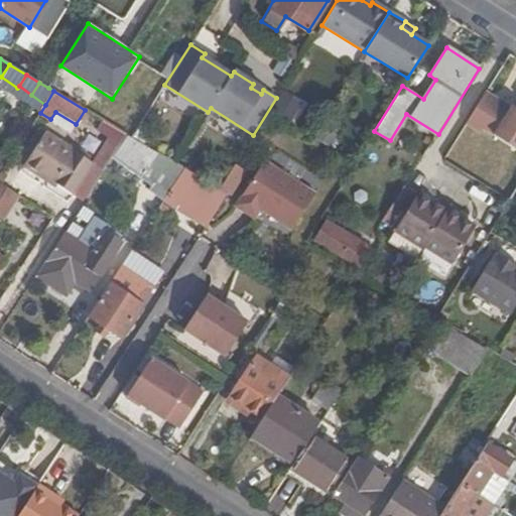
[(494,136),(512,107),(488,91),(470,121),(494,136)]
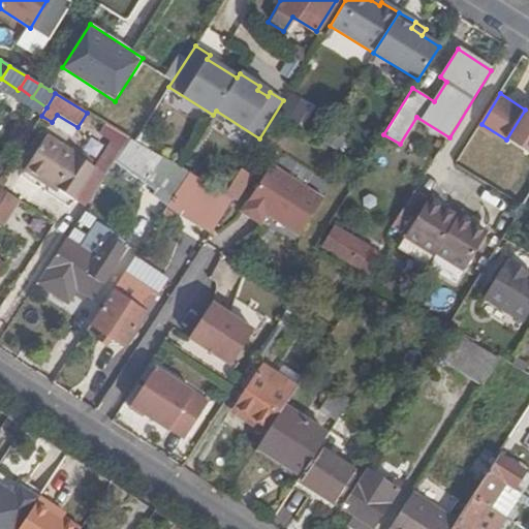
[(300,125),(310,109),(289,95),(278,113),(300,125)]
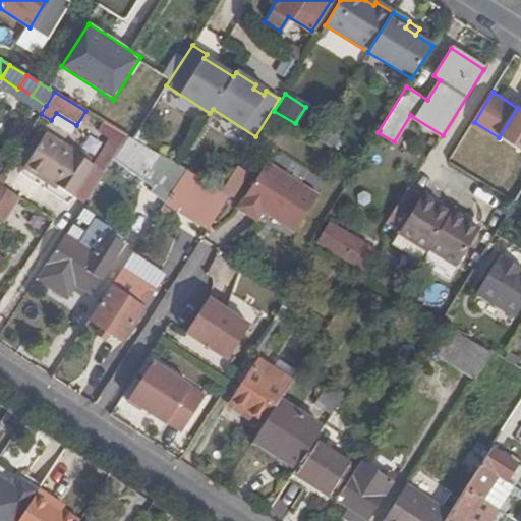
[(520,110),(517,108),(499,137),(520,151),(520,110)]
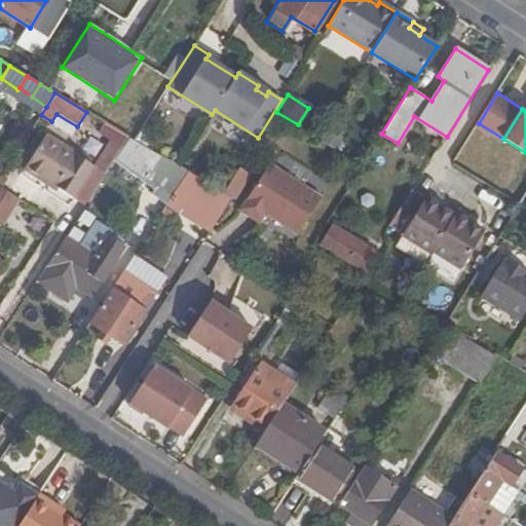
[(130,138),(105,122),(100,133),(113,140),(124,147),(130,138)]
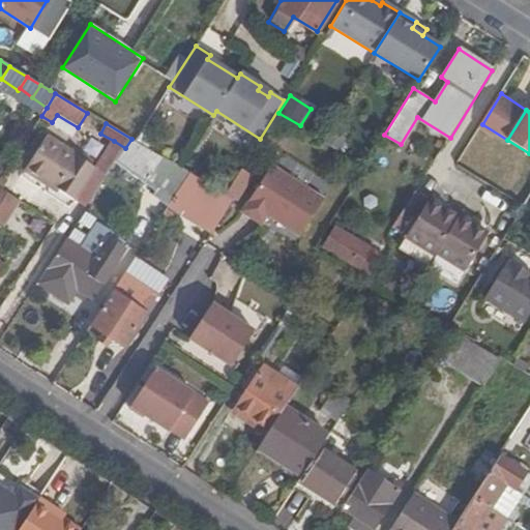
[(350,137),(331,125),(322,141),(341,152),(350,137)]
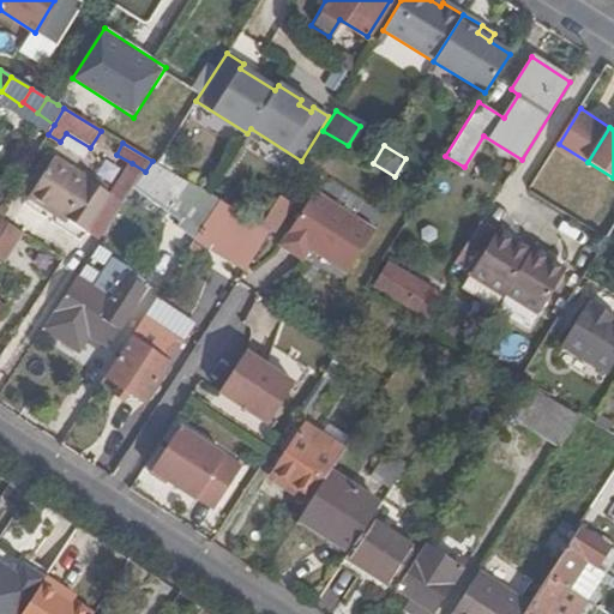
[(30,197),(54,156),(49,154),(24,193),(30,197)]
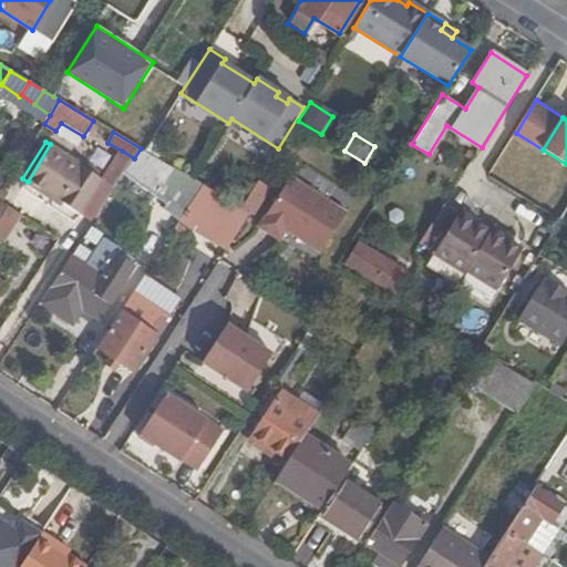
[(134,158),(122,151),(104,177),(50,144),(28,182),(44,194),(47,191),(93,222),(129,168),(134,158)]
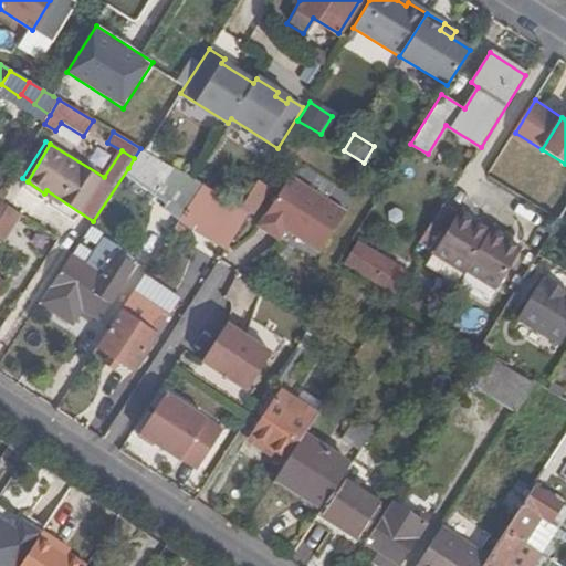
[(145,150),(140,148),(134,158),(128,168),(187,210),(189,206),(203,185),(145,150)]
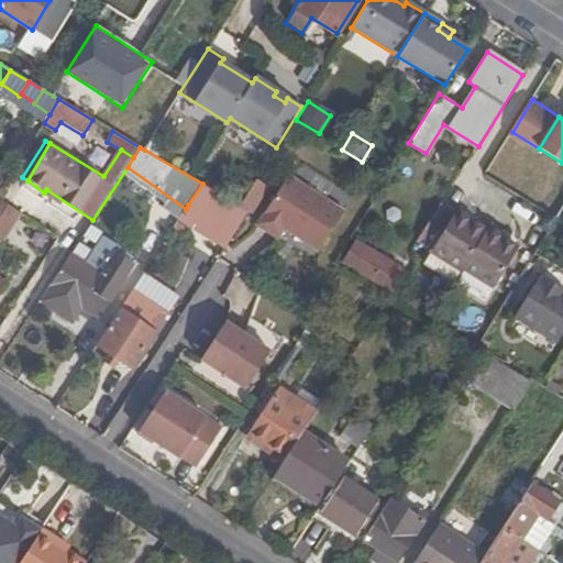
[(288,177),(261,219),(283,232),(284,230),(318,252),(343,212),(288,177)]
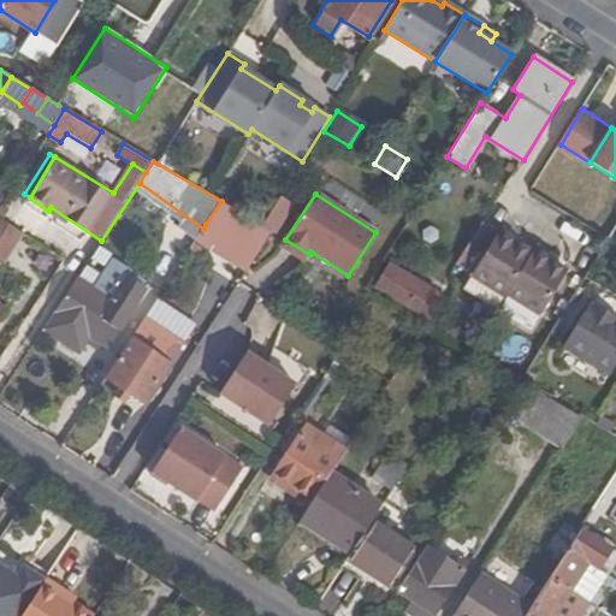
[(240,212),(221,201),(206,224),(225,236),(230,229),(240,212)]
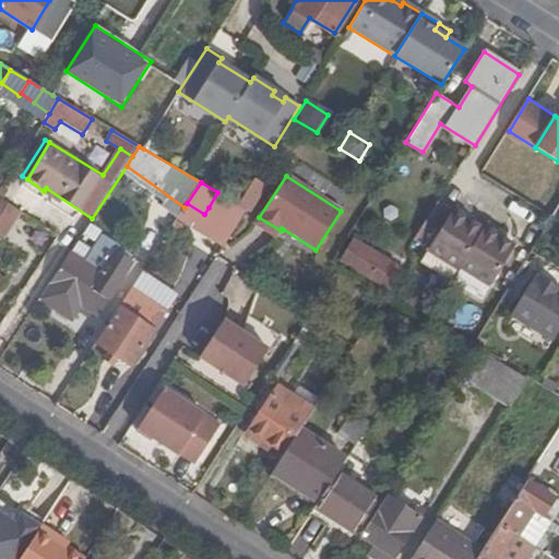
[(227,198),(217,192),(209,207),(215,213),(227,198)]
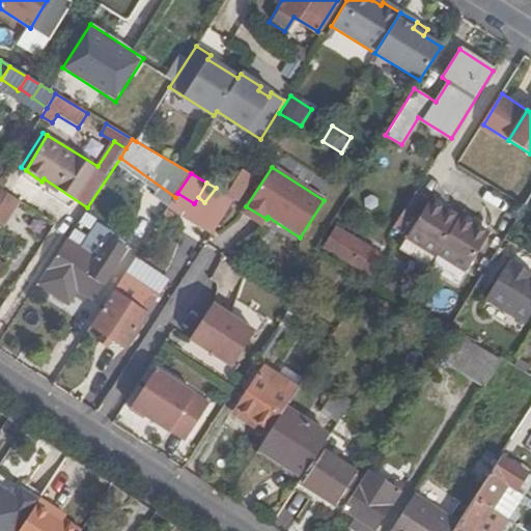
[(0,221),(5,225),(21,201),(0,188),(0,221)]
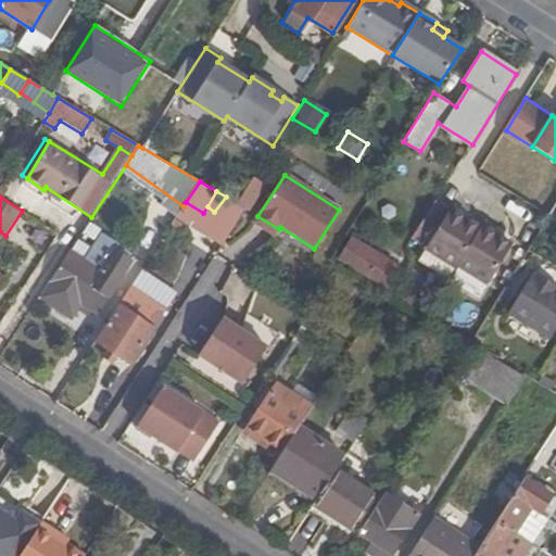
[(237,204),(226,197),(214,212),(236,227),(248,210),(237,204)]
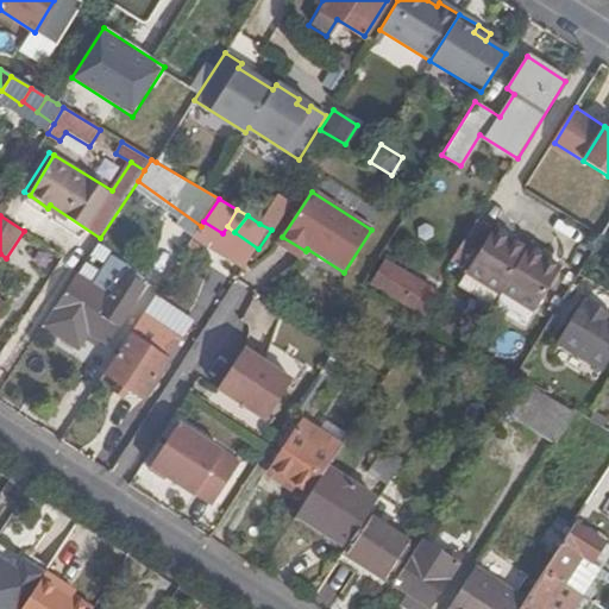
[(491,236),(475,225),(450,264),(466,275),(491,236)]
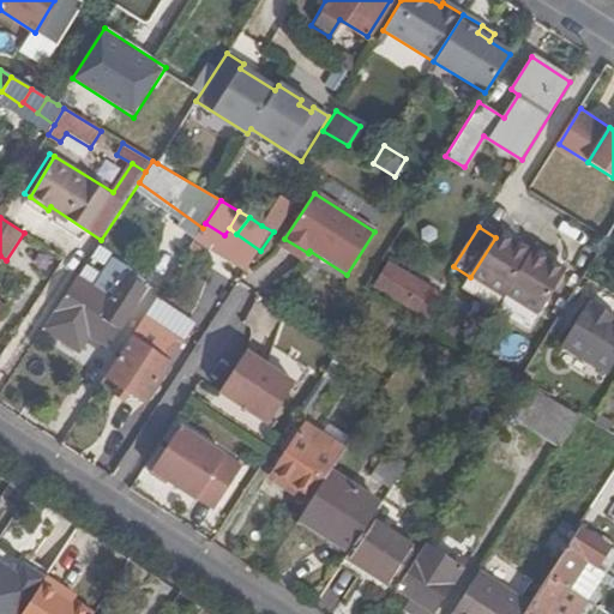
[(537,314),(564,272),(530,251),(528,254),(497,234),(495,238),(470,277),(500,298),(504,293),(537,314)]
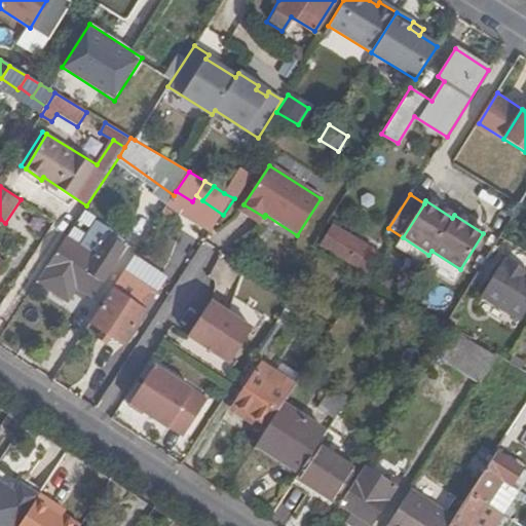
[(264,217),(243,204),(239,212),(258,224),(264,217)]
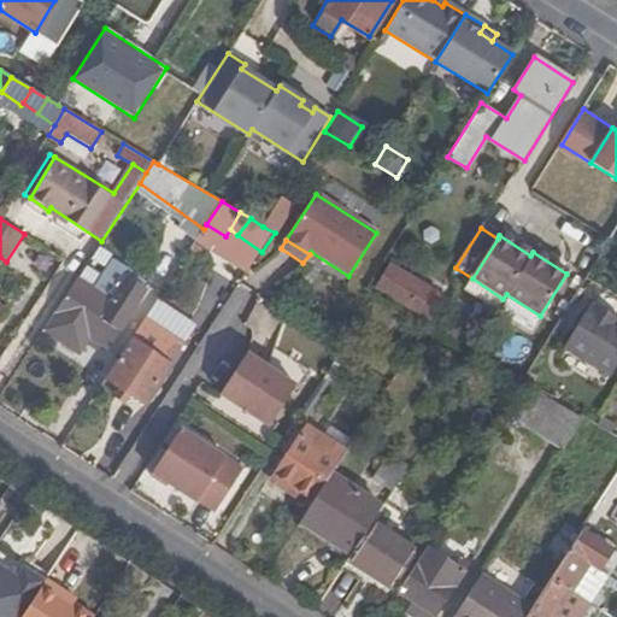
[(131,271),(115,260),(94,291),(111,301),(127,278),(131,271)]
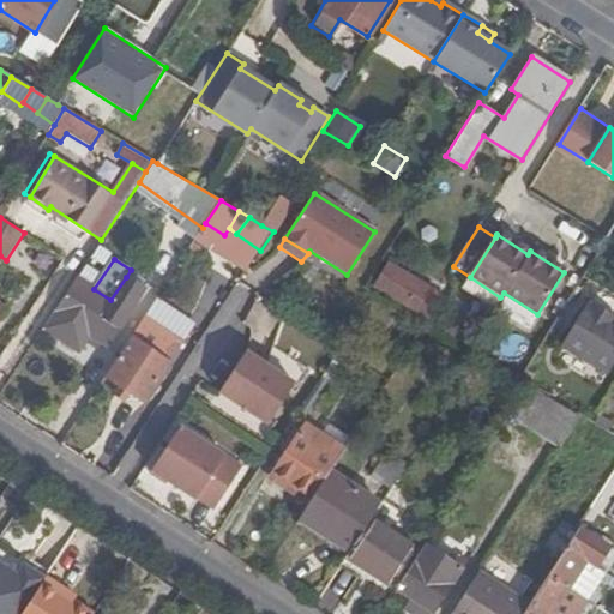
[(371,287),(421,318),(422,315),(437,293),(437,292),(387,260),(371,287)]
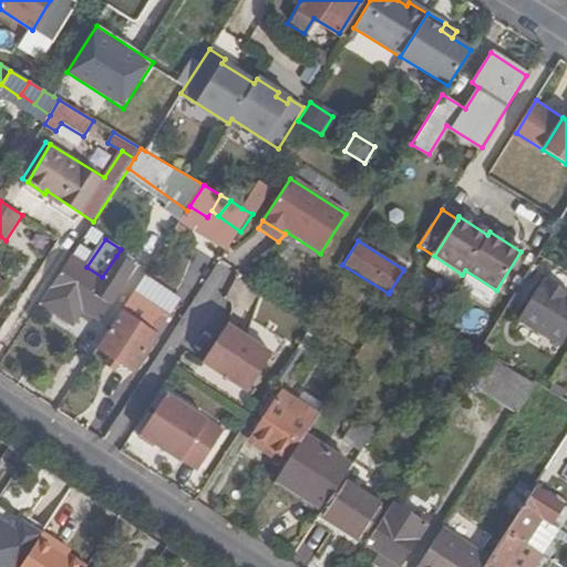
[(71,257),(51,288),(83,309),(92,315),(98,318),(131,266),(116,256),(102,277),(86,267),(71,257)]
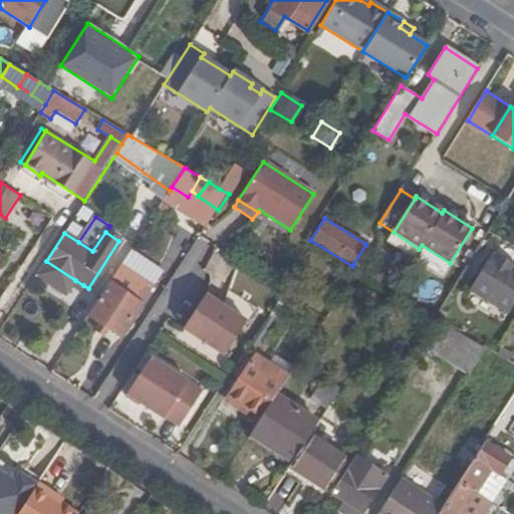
[(365,245),(353,264),(360,269),(372,250),(365,245)]
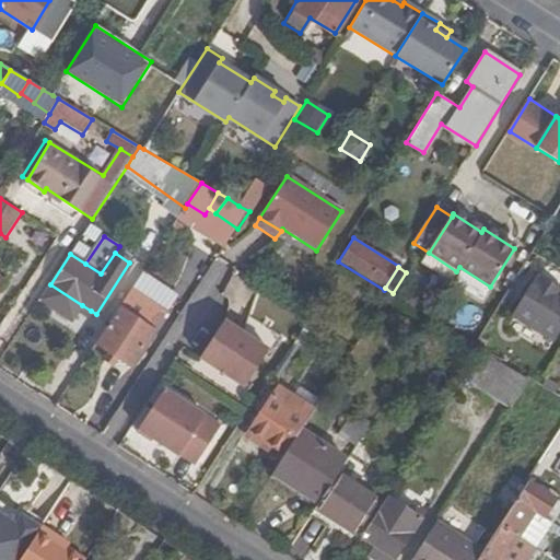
[(240,307),(253,290),(233,276),(220,294),(240,307)]
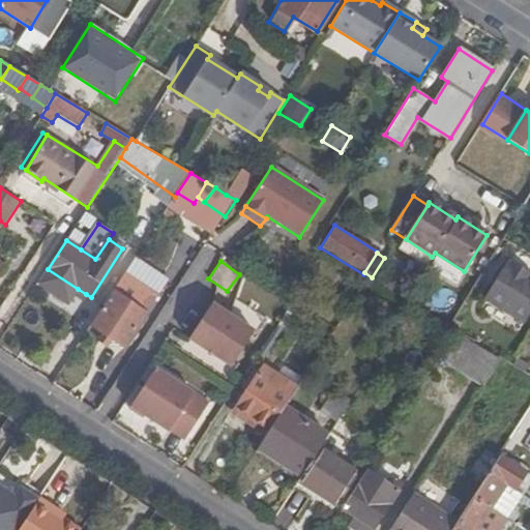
[(523,324),(529,312),(529,280),(523,275),(525,271),(510,262),(507,267),(505,265),(483,300),(523,324)]
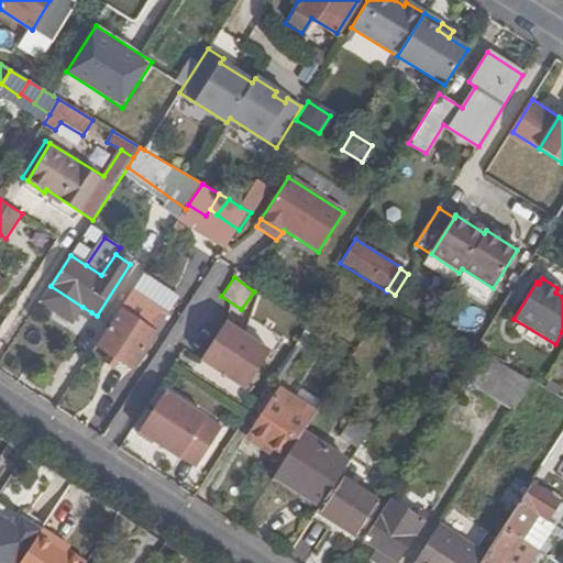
[(51,286),(41,300),(73,322),(78,312),(83,307),(51,286)]
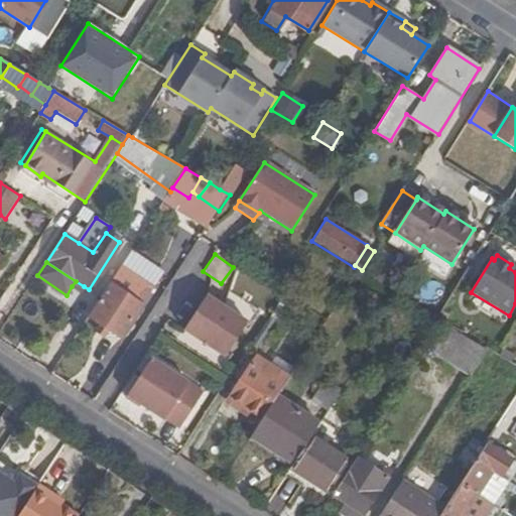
[(121,267),(89,316),(122,339),(143,306),(135,300),(146,284),(121,267)]
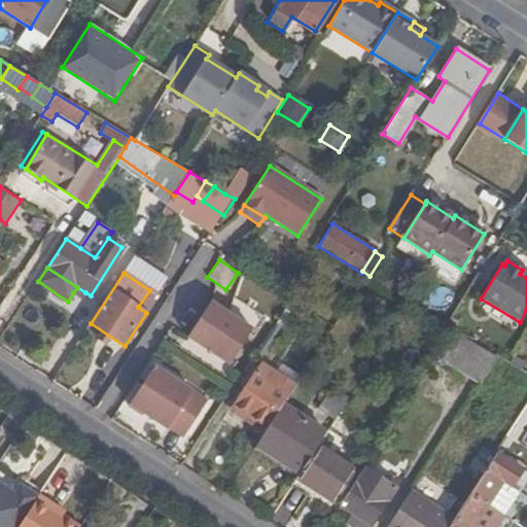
[(73,292),(81,297),(85,292),(77,287),(73,292)]
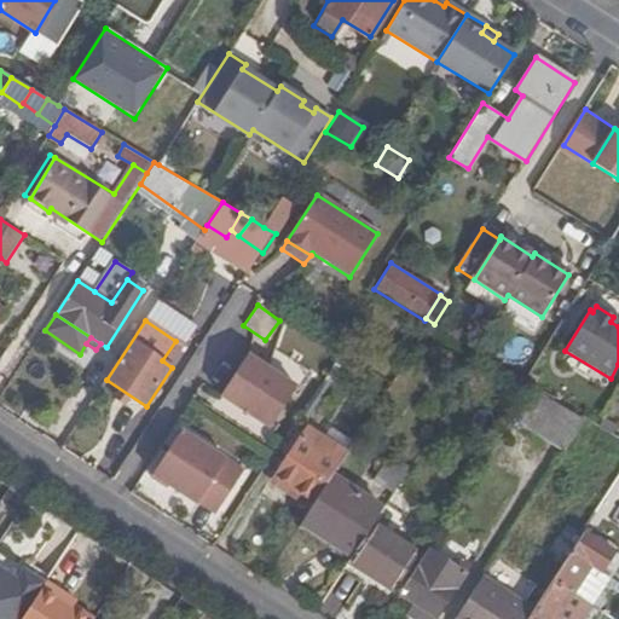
[(235,405),(259,368),(247,359),(221,397),(235,405)]
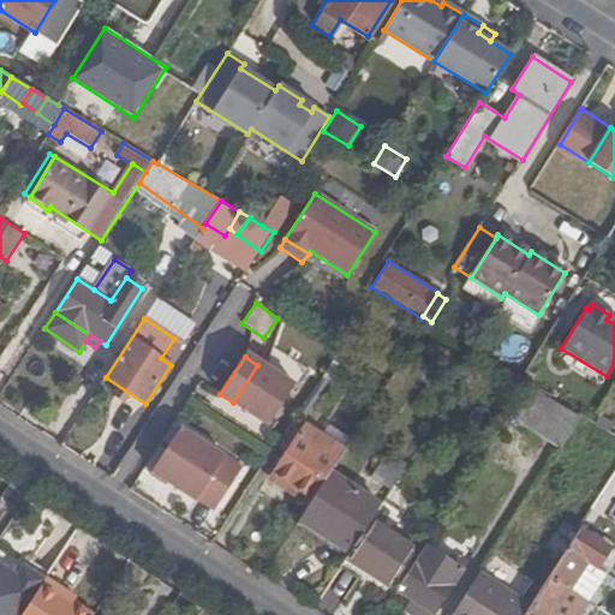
[(294,389),(257,365),(233,402),(269,427),(294,389)]
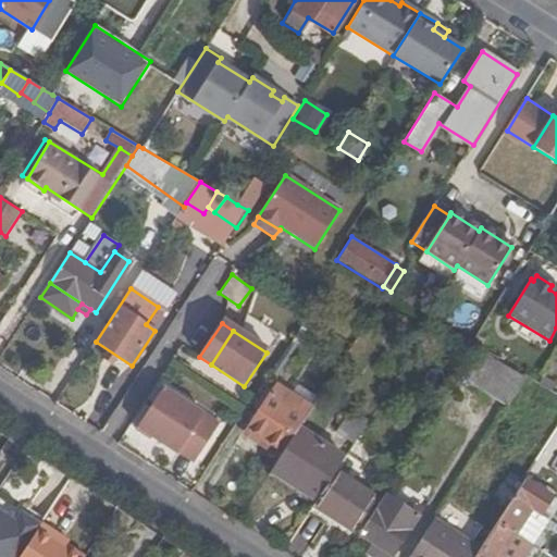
[(525,378),(480,349),(462,375),(507,405),(525,378)]
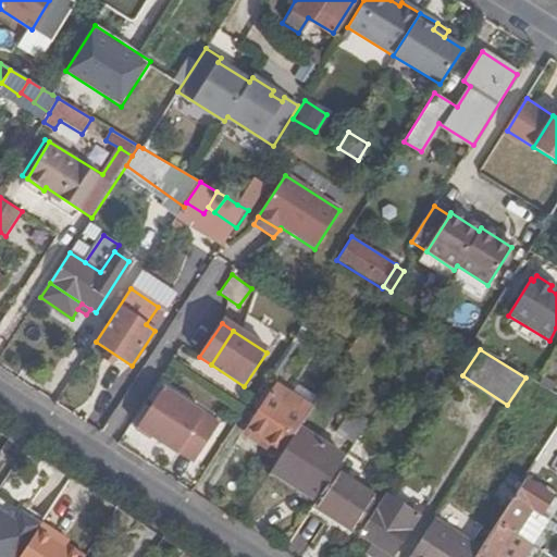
[(311,409),(319,398),(299,384),(292,395),(311,409)]
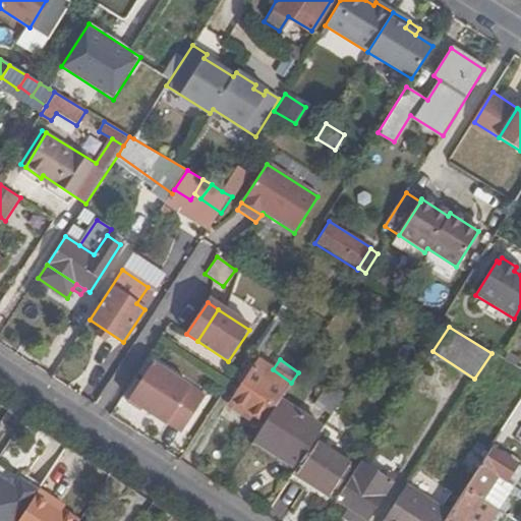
[(246,416),(263,427),(280,401),(291,383),(273,369),(259,360),(233,401),(248,412),(246,416)]
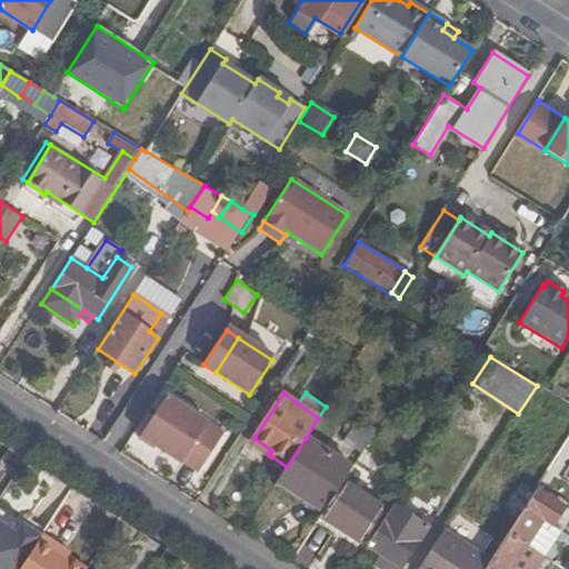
[(190,410),(179,427),(190,446),(212,449),(223,433),(190,410)]
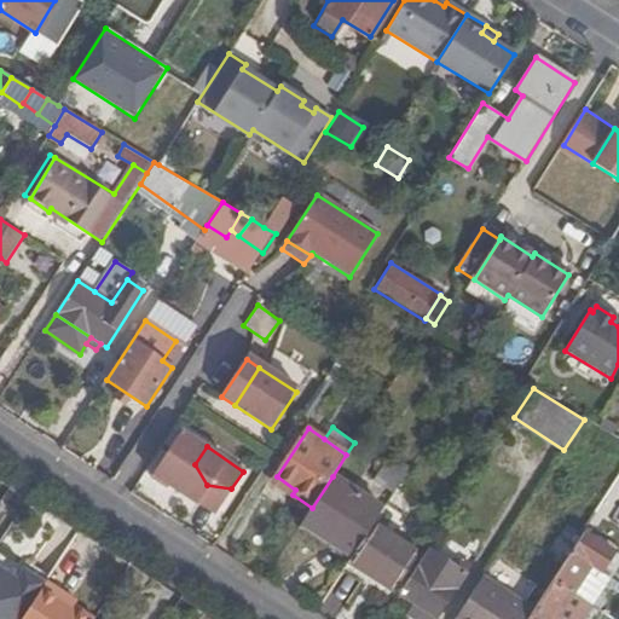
[(393,493),(409,468),(389,455),(374,480),(393,493)]
